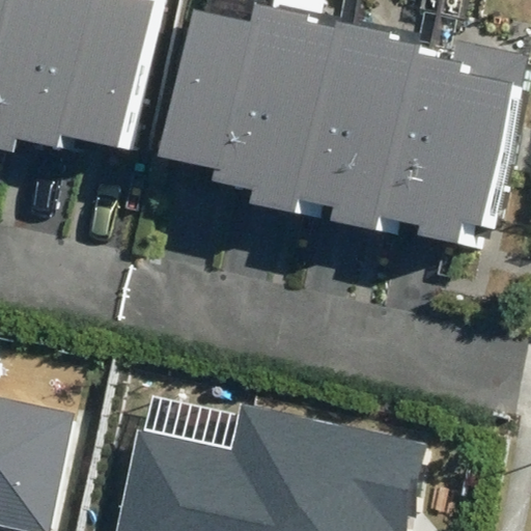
[(78,138),(109,0),(8,0),(0,40),(0,150),(14,155),(18,137),(76,149),(78,138)]
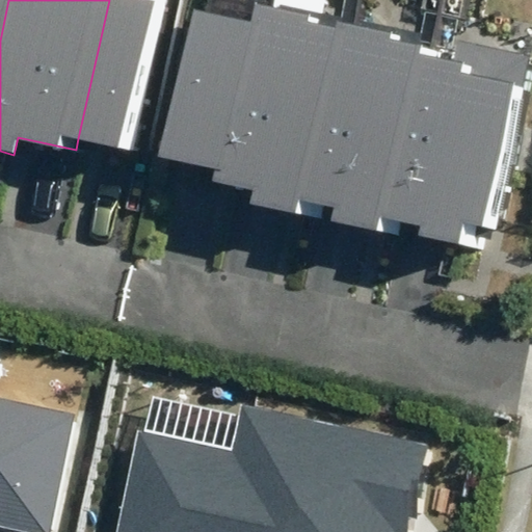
[(0,0),(0,41),(8,0),(0,0)]
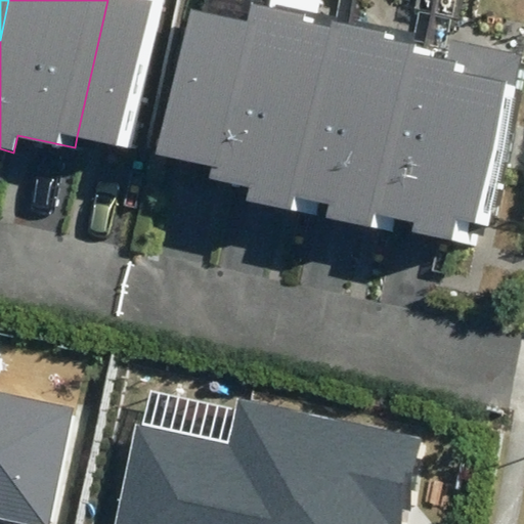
[(162,3),(142,0),(107,0),(77,136),(132,148),(162,3)]
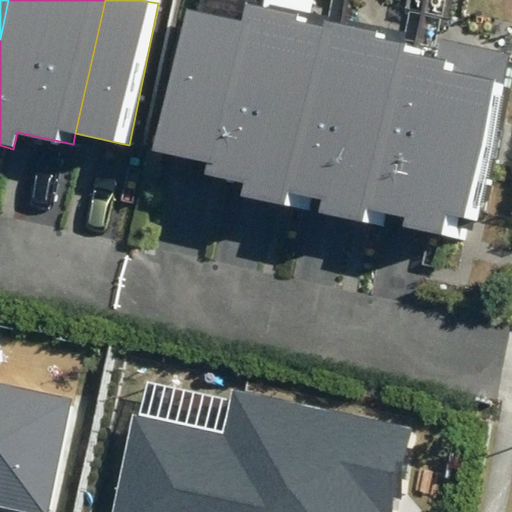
[(263,0),(245,0),(241,19),(208,161),(205,174),(243,182),(240,196),(296,209),(299,195),(339,17),(263,0)]
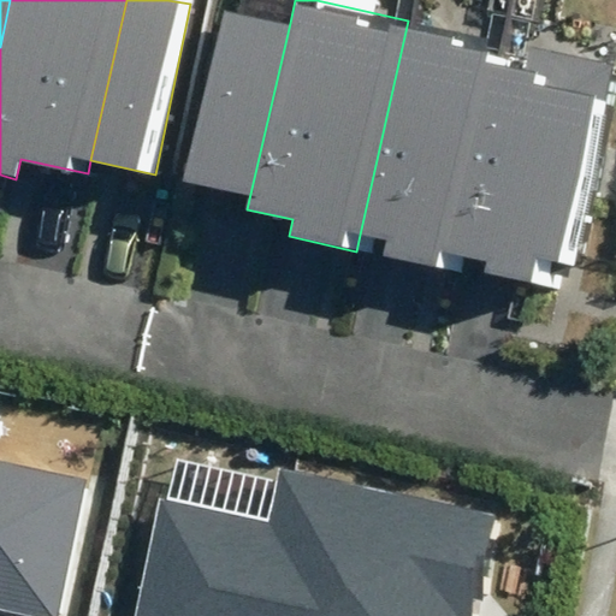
[(250,194),(290,23),(223,7),(183,178),(250,194)]
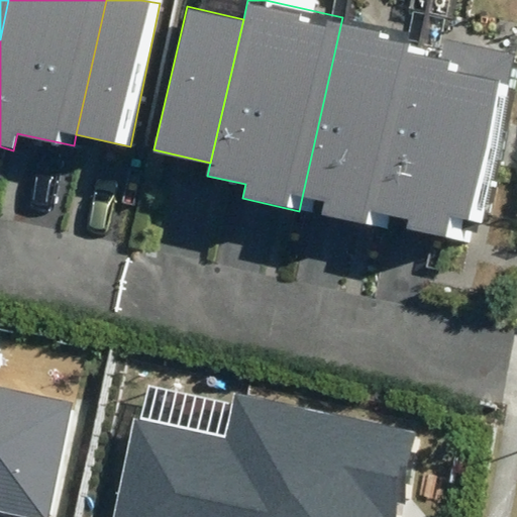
[(429,36),(342,17),(302,197),(325,202),(322,214),(386,228),(389,215),(424,57),(429,36)]
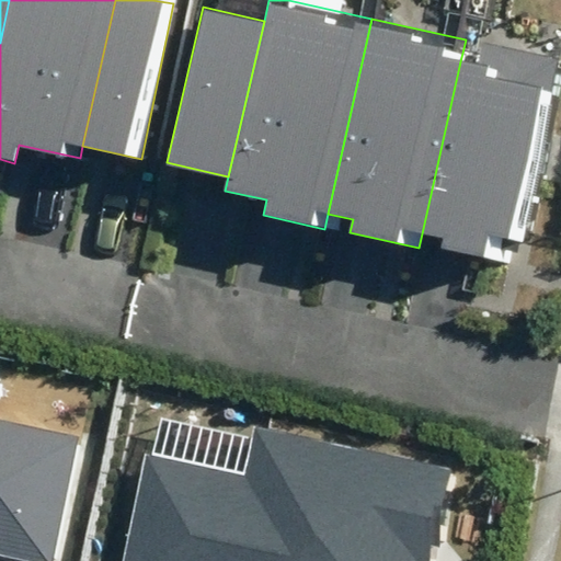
[(478,66),(460,61),(422,233),(441,238),(438,249),(513,264),(558,58),(483,42),(478,66)]
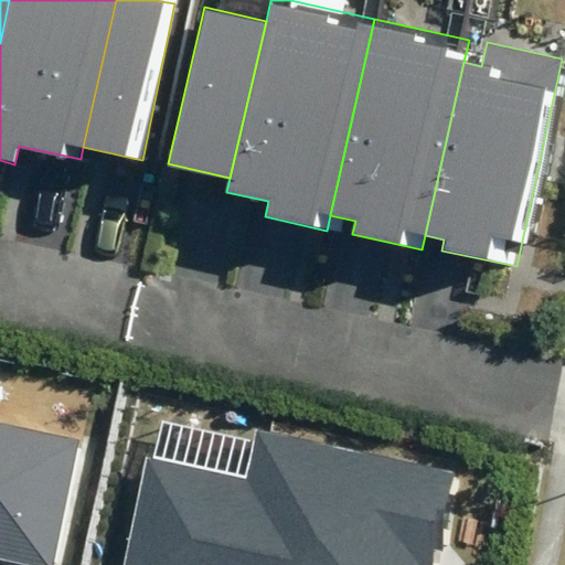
[(0,560),(24,564),(55,564),(83,438),(0,420),(0,560)]
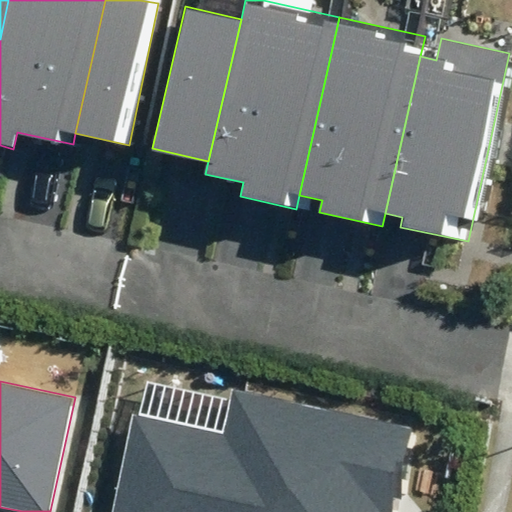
[(133,413),(110,511),(396,511),(415,427),(232,387),(222,433),(133,413)]
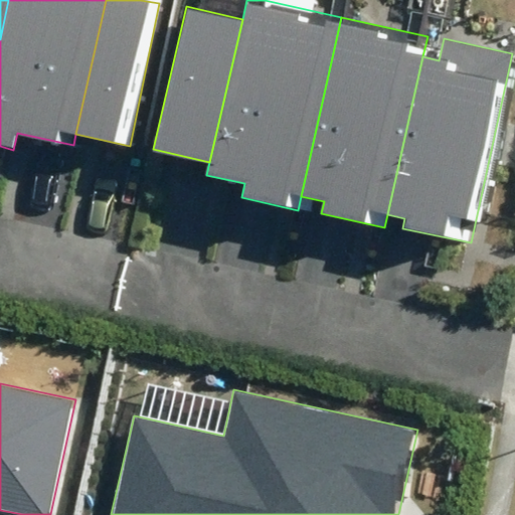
All buildings are outlined.
